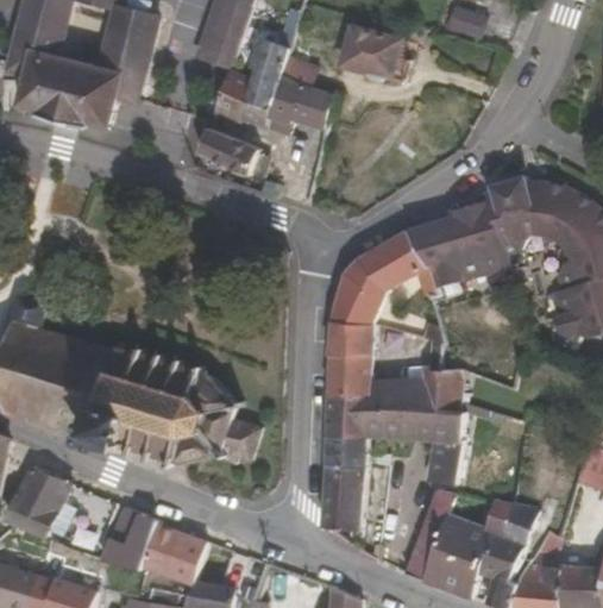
[(144,0),(129,0),(127,6),(115,2),(100,61),(57,50),(69,0),(24,0),(6,69),(27,74),(18,105),(38,111),(37,116),(87,129),(89,123),(108,127),(117,95),(136,100),(151,39),(157,13),(143,10),(144,0)]
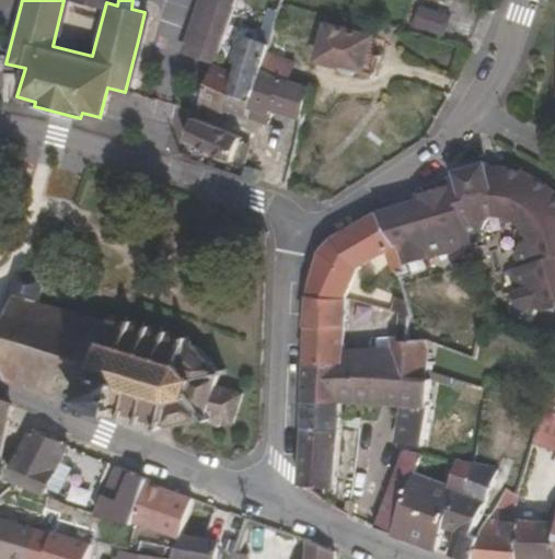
[(229,0),(195,0),(180,49),(210,58),(229,0)]
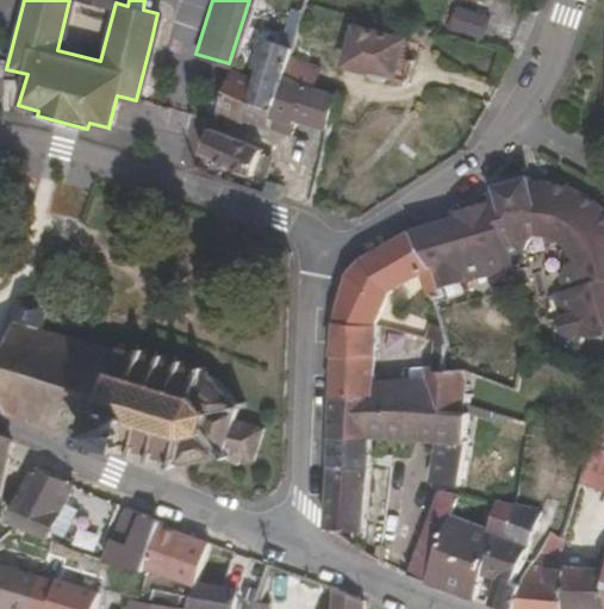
[(446,28),(474,36),(478,18),(449,11),(446,28)]
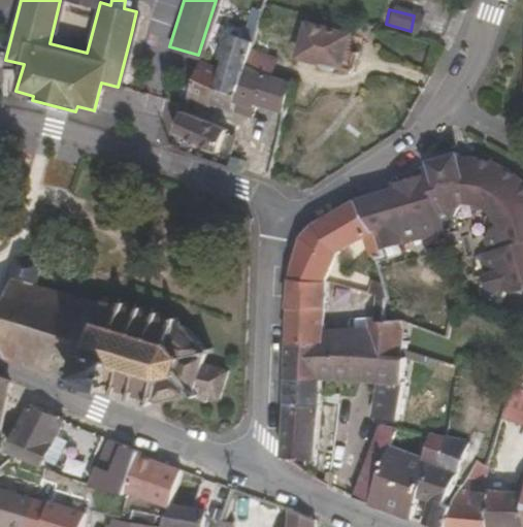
[(342,51),(347,35),(303,23),(294,56),(319,62),(320,63),(322,65),(324,67),(327,67),(331,67),(333,66),(350,71),(355,54),(342,51)]
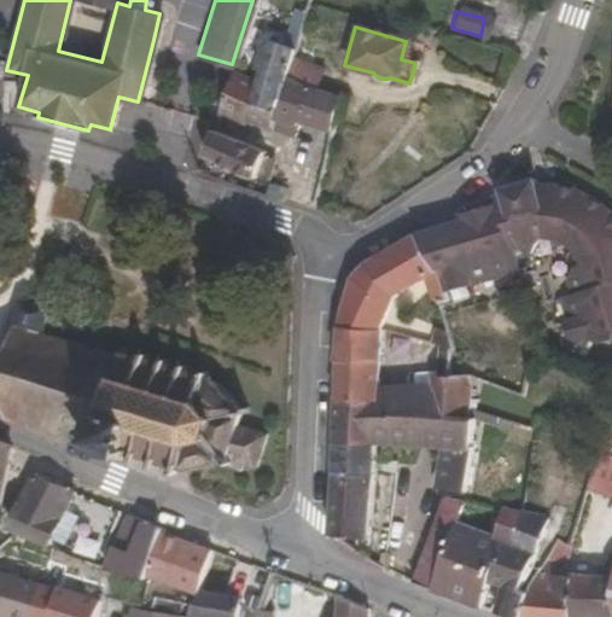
[(268,34),(256,70),(261,71),(260,79),(248,121),(269,128),(284,79),(290,58),(295,41),(268,34)]
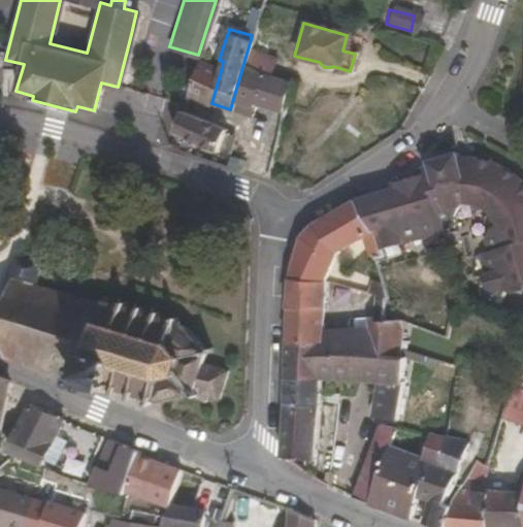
[(264,74),(267,75),(272,59),(248,50),(242,67),(264,74)]
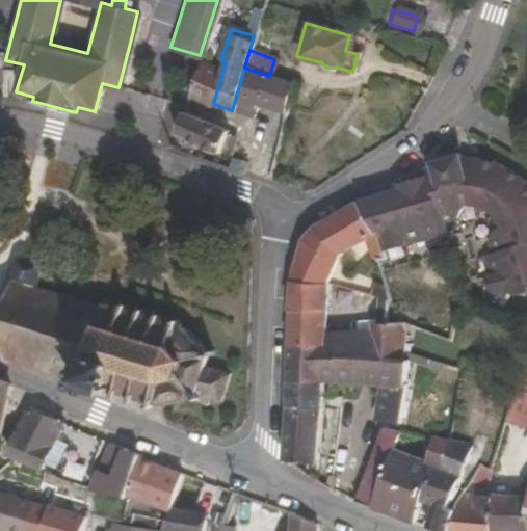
[(188,91),(213,104),(224,68),(199,59),(188,91)]
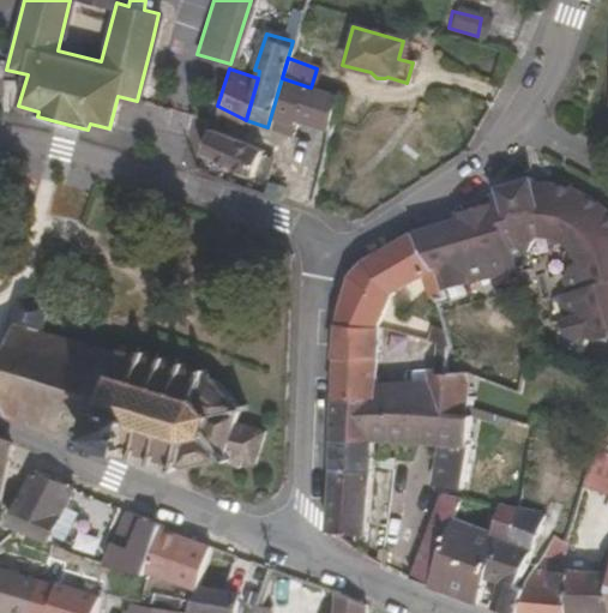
[(307,86),(282,78),(268,127),(290,137),(294,127),(296,119),(307,86)]
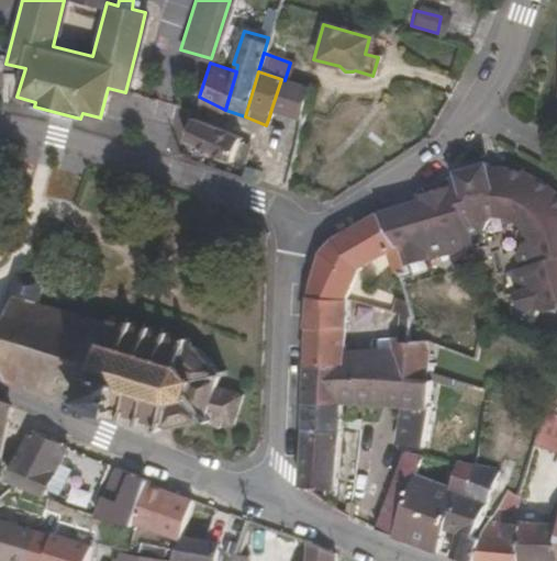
[(285,80),(281,79),(271,109),(301,120),(311,88),(285,80)]
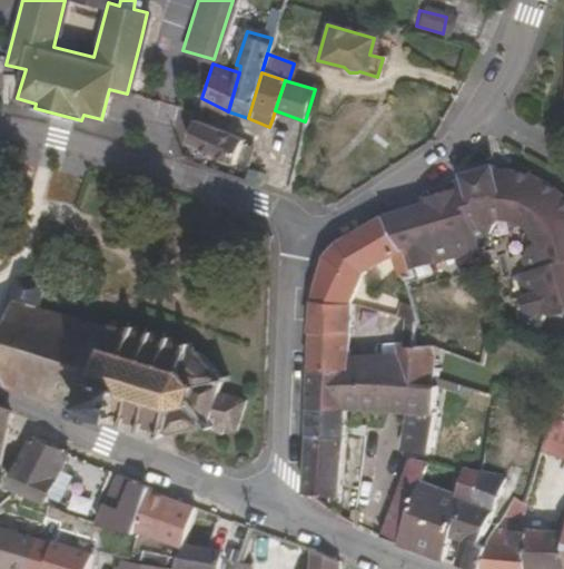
[(239,148),(243,139),(194,120),(186,144),(245,168),(248,156),(244,155),(245,150),(239,148)]
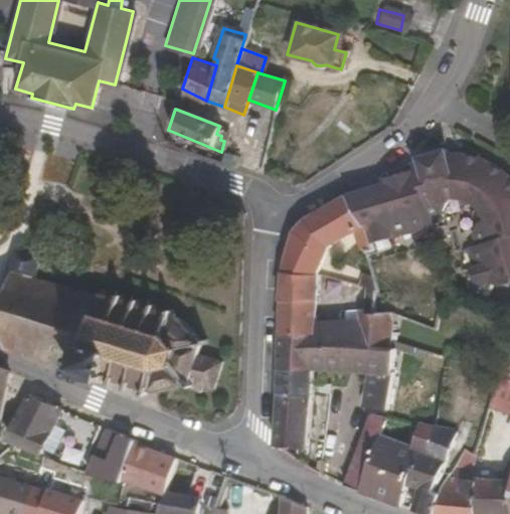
[(480,156),(462,153),(442,153),(441,148),(411,155),(413,161),(405,163),(407,168),(376,177),(378,184),(343,195),(359,225),(363,223),(368,242),(427,225),(423,214),(435,210),(441,202),(439,197),(451,197),(471,205),(482,221),(475,222),(471,231),(474,243),(467,245),(473,268),(469,269),(473,283),(490,291),(493,286),(497,287),(509,282),(509,185),(507,181),(501,174),(494,167),(487,161),(480,156)]
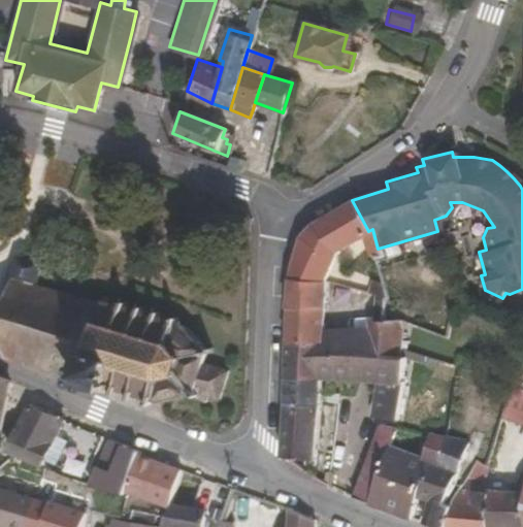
[(330,250),(359,234),(367,252),(378,255),(380,254),(378,249),(372,229),(368,231),(352,200),(309,225),(297,237),(328,257),(330,250)]
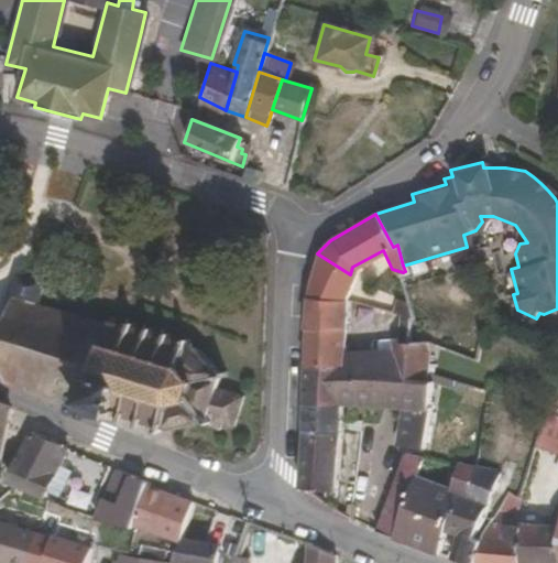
[(346,291),(383,303),(383,309),(400,311),(401,302),(350,274),(317,253),(306,296),(341,301),(346,291)]
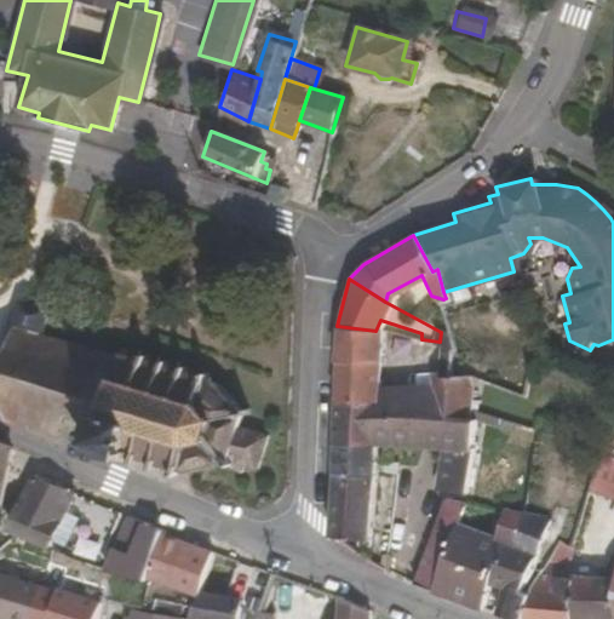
[(0,408),(5,419),(85,443),(82,448),(91,450),(92,446),(120,454),(119,459),(125,462),(126,457),(132,458),(131,463),(138,465),(139,460),(145,463),(144,466),(149,469),(150,464),(158,466),(156,470),(165,473),(166,469),(178,473),(225,474),(235,477),(240,465),(254,470),(263,435),(248,430),(251,420),(254,418),(250,410),(244,413),(214,383),(206,380),(207,376),(199,373),(198,378),(182,372),(183,368),(174,365),(173,370),(158,365),(159,360),(151,357),(150,362),(139,359),(141,355),(133,353),(131,356),(42,328),(47,311),(17,302),(4,348),(0,345),(0,354),(3,355),(0,362),(0,408)]
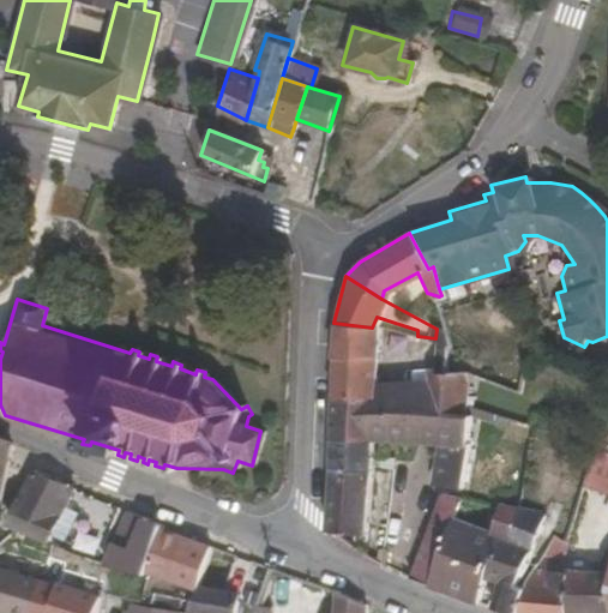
[(369,413),(467,416),(463,406),(464,382),(429,384),(433,362),(399,360),(397,385),(369,386),(372,328),(333,323),(330,402),(369,401),(369,413)]
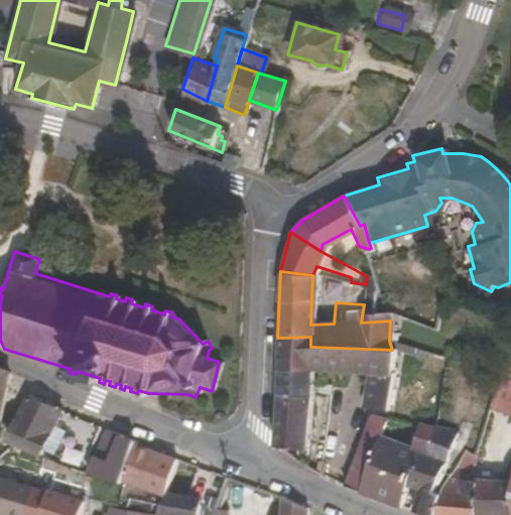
[(275,391),(308,393),(309,369),(310,347),(310,337),(277,338),(275,391)]
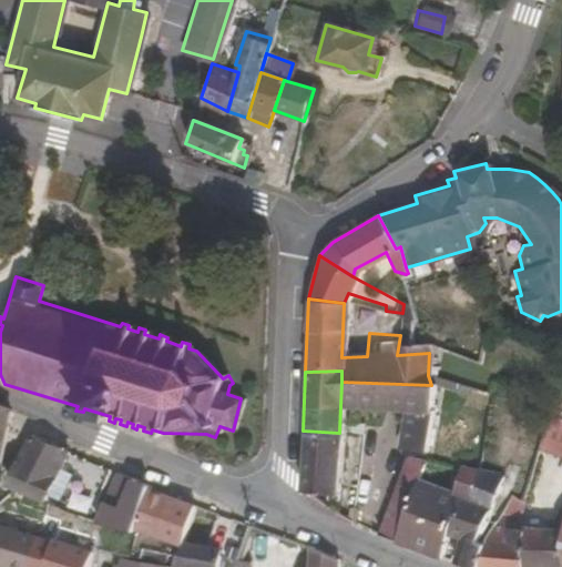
[(340,406),(402,409),(397,447),(425,452),(431,385),(341,382),(340,406)]
